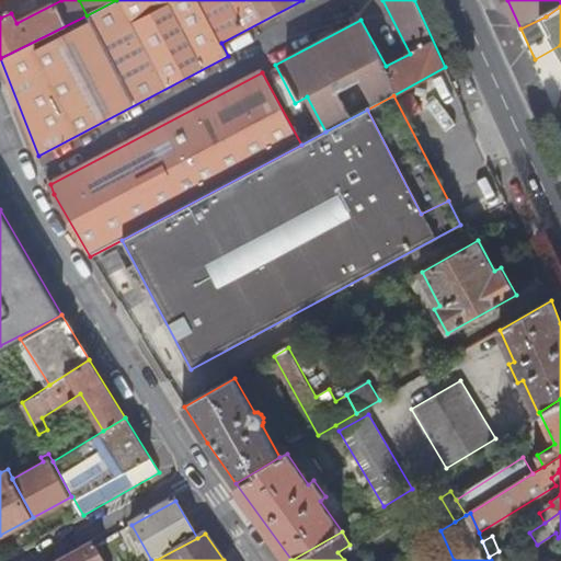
[(104,560),(95,546),(67,560),(104,560)]
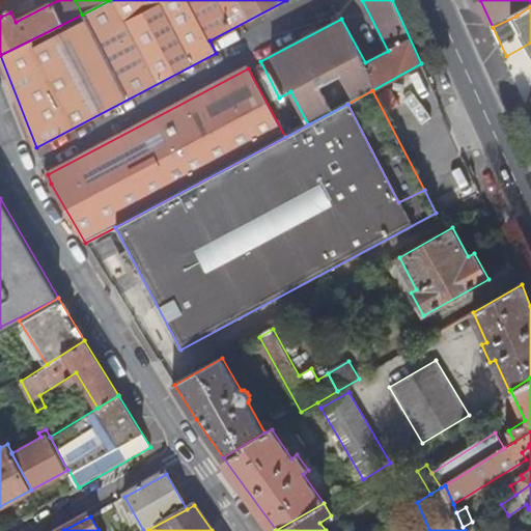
[(465,530),(476,530),(472,522),(463,527),(465,530)]
